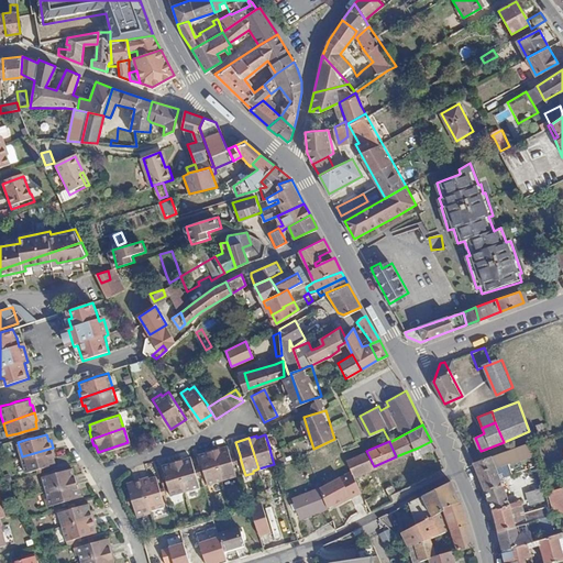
[(421,454),(434,448),(431,441),(418,448),(421,454)]
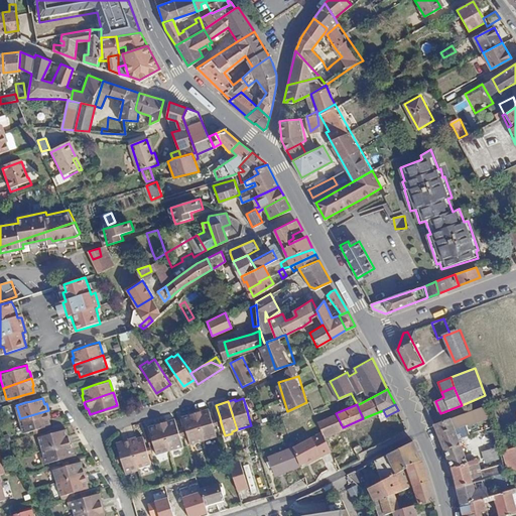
[(197,410),(205,440),(218,436),(215,426),(214,421),(209,409),(204,411),(203,409),(197,410)]
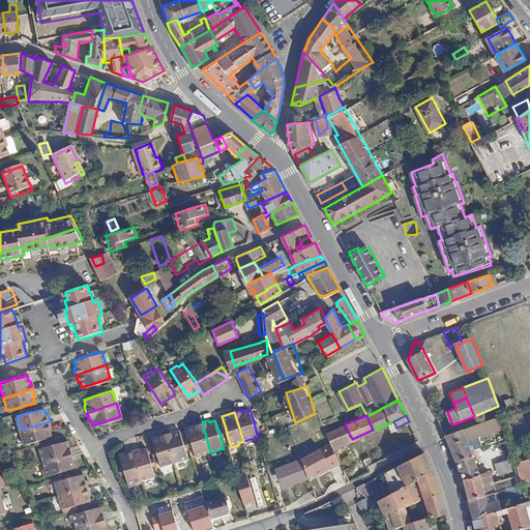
[(50,421),(21,430),(24,443),(34,441),(41,439),(52,436),(50,429),(52,428),(50,421)]
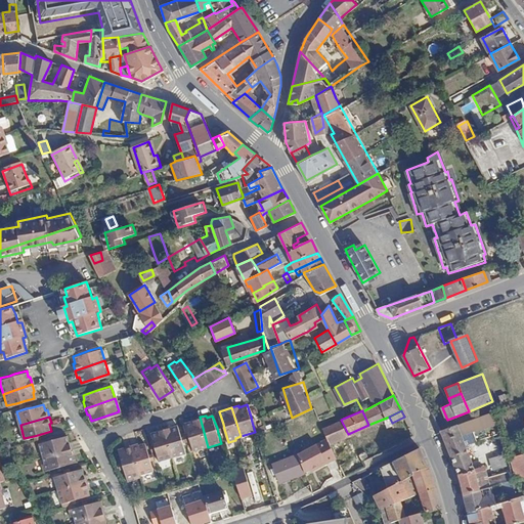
[(194,450),(208,447),(200,417),(191,420),(192,421),(185,424),(189,436),(191,441),(194,450)]
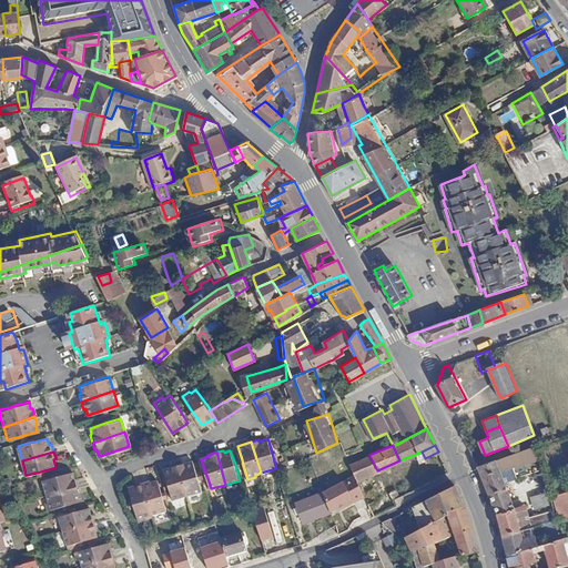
[(350,465),(356,480),(376,472),(377,470),(369,455),(366,457),(351,465),(350,465)]
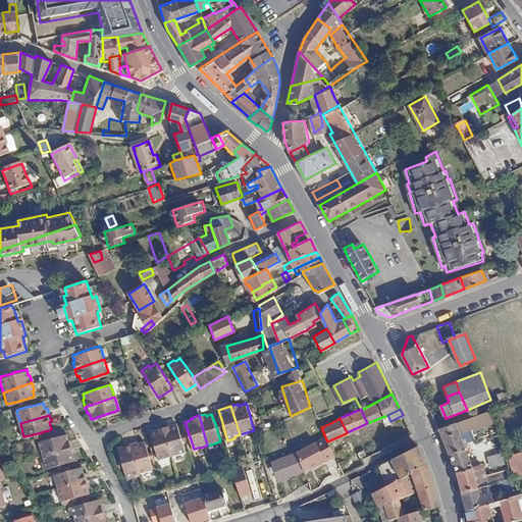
[(470,429),(467,418),(438,428),(455,469),(462,493),(477,489),(510,480),(508,472),(485,478),(481,466),(472,469),(459,434),(470,429)]
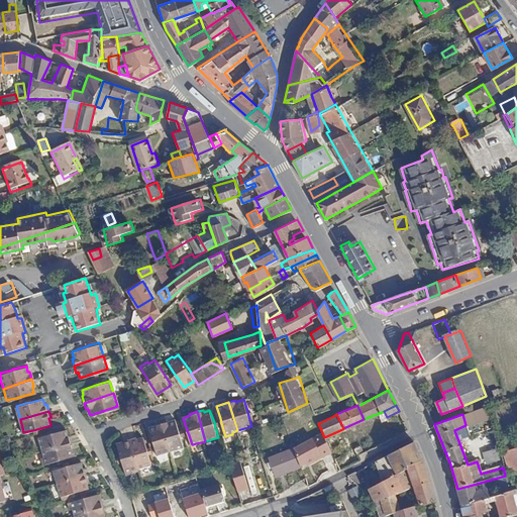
[(162,422),(171,451),(184,447),(181,438),(180,433),(176,420),(169,422),(169,420),(162,422)]
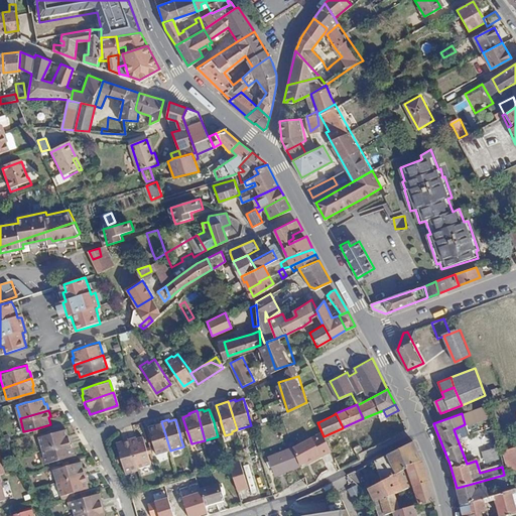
[(156,456),(170,450),(161,421),(154,423),(155,425),(148,427),(152,439),(154,445),(156,456)]
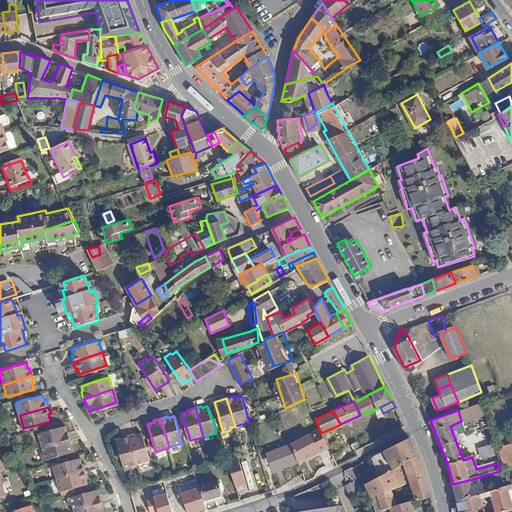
[(39,432),(42,445),(71,436),(69,430),(67,431),(65,424),(54,427),(48,429),(39,432)]
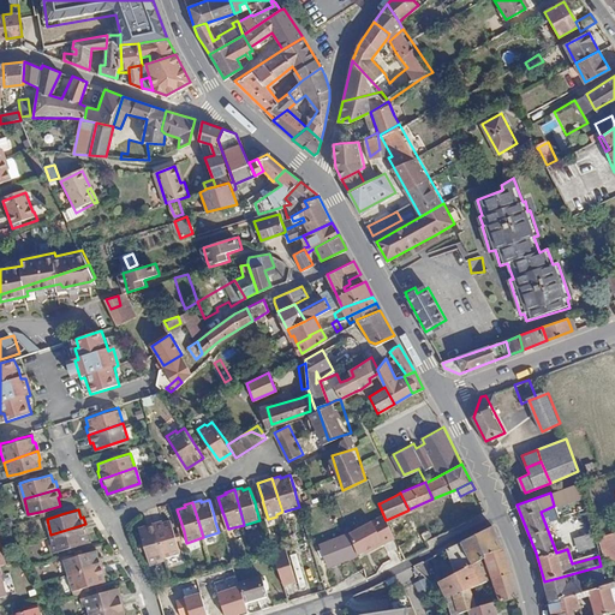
[(155,524),(166,557),(180,553),(178,541),(175,535),(171,521),(165,523),(165,520),(155,524)]
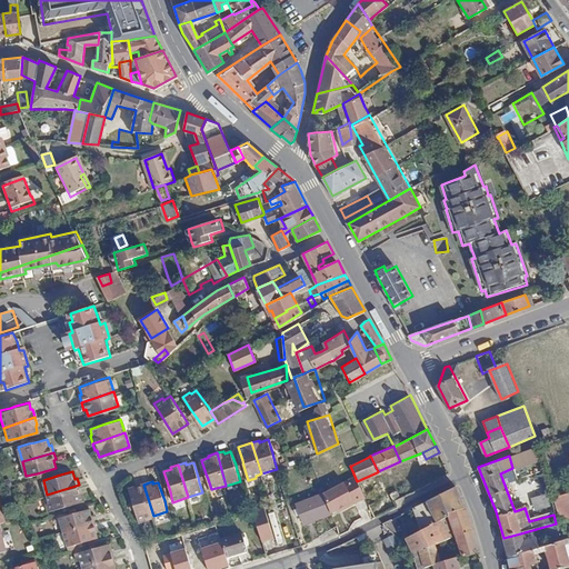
[(359,486),(368,505),(372,502),(365,483),(359,486)]
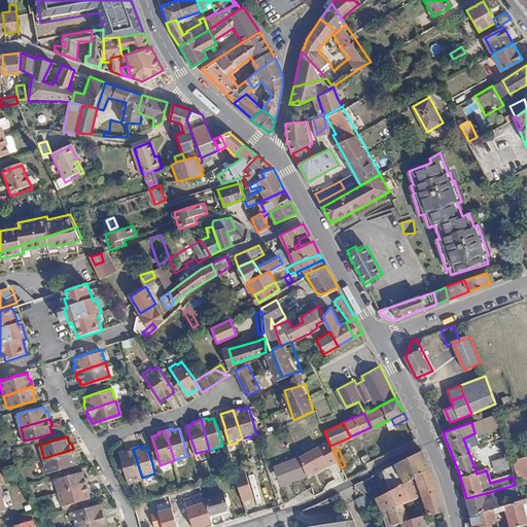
[(44,472),(58,469),(64,467),(77,463),(73,449),(43,458),(45,464),(43,466),(44,472)]
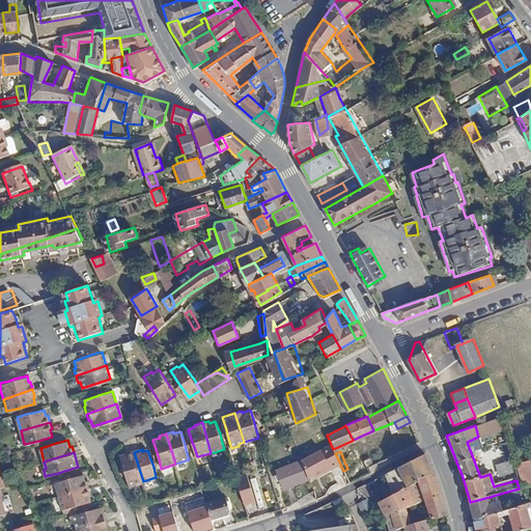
[(138,483),(143,481),(134,452),(121,455),(126,469),(127,475),(131,488),(138,486),(138,483)]
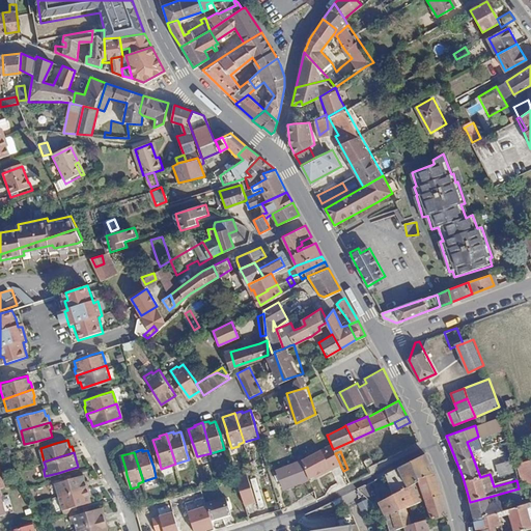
[(424,452),(385,473),(393,493),(420,482),(419,480),(434,474),(424,452)]
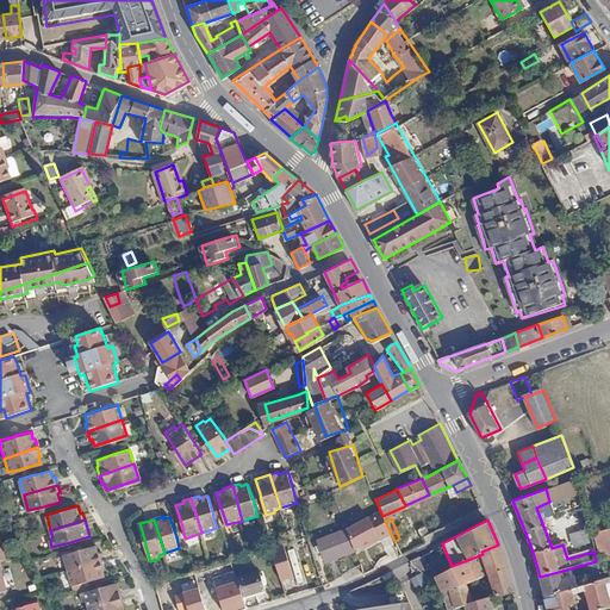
[(589,530),(586,523),(573,528),(574,535),(589,530)]
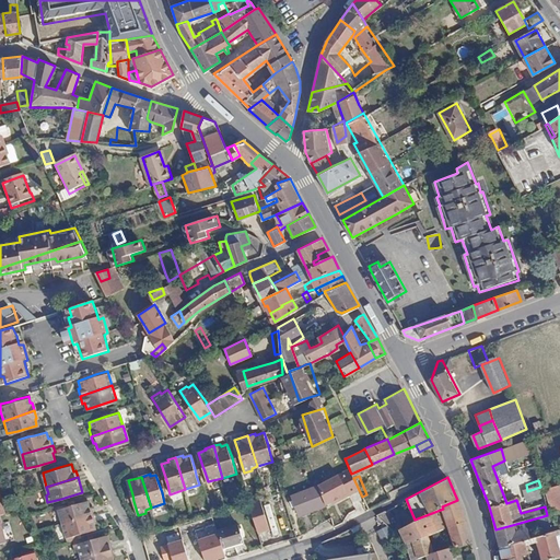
[(299,513),(325,503),(318,483),(292,493),(299,513)]
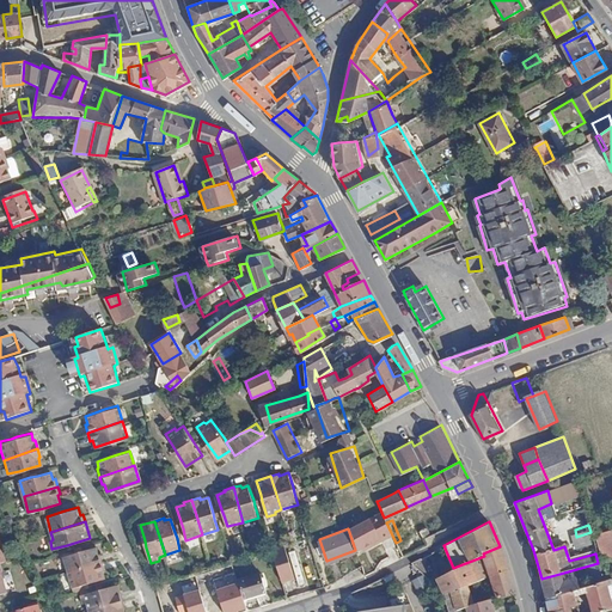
[(611,530),(597,533),(601,558),(611,556),(611,530)]
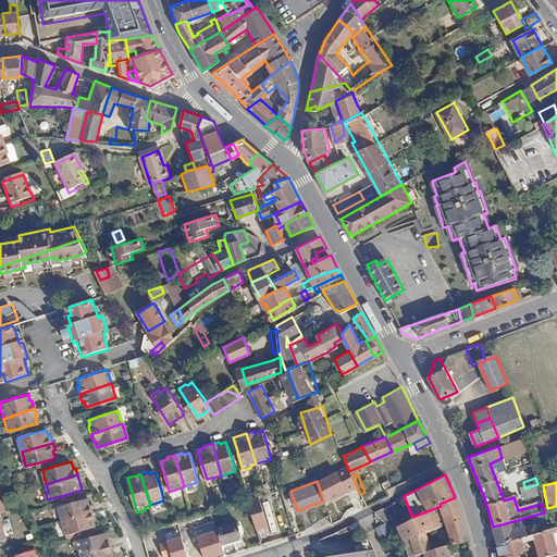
[(373,487),(379,498),(385,495),(380,484),(373,487)]
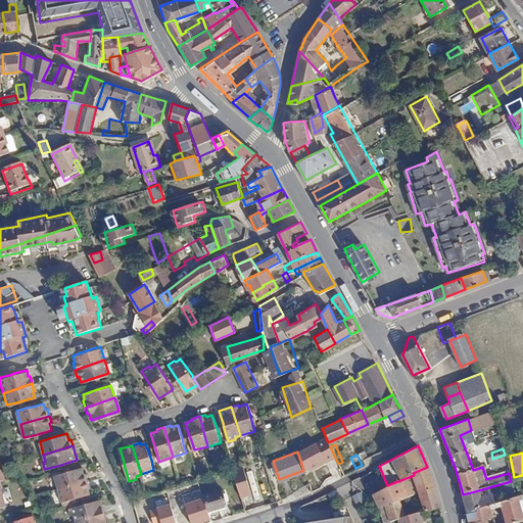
[(505,455),(492,459),(491,459),(493,469),(507,465),(505,455)]
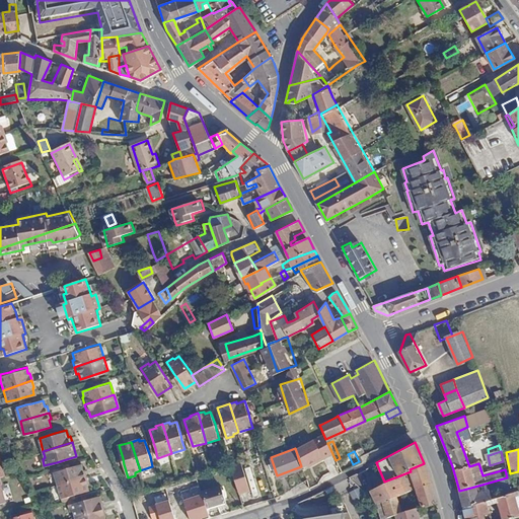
[(336,460),(341,470),(353,464),(348,454),(340,458),(336,460)]
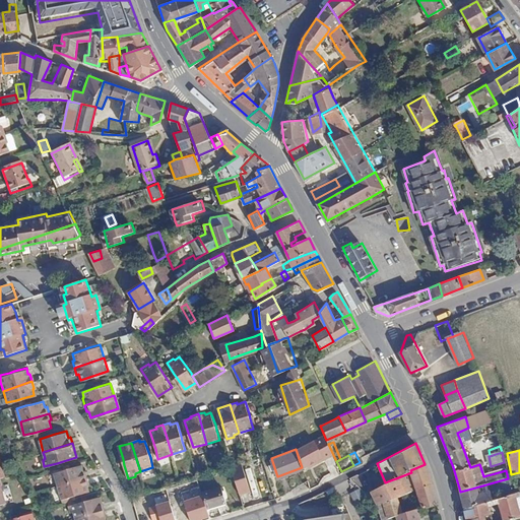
[(53,472),(57,484),(86,476),(84,470),(82,470),(80,463),(69,467),(63,469),(53,472)]
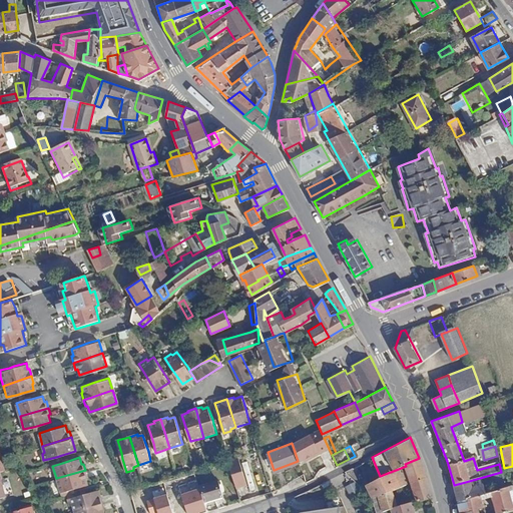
[(368,482),(373,496),(393,488),(410,481),(425,475),(419,458),(405,464),(406,466),(380,476),(368,482)]
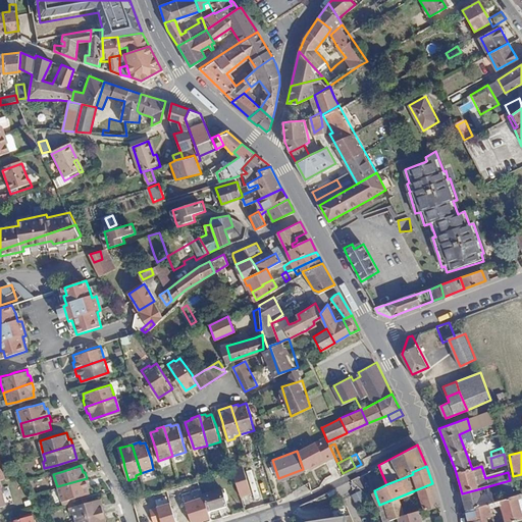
[(87,478),(57,486),(60,501),(71,498),(77,496),(89,491),(88,486),(89,485),(87,478)]
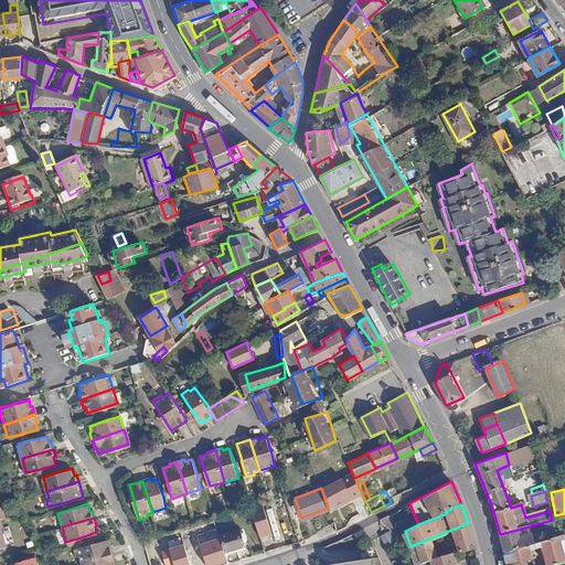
[(262,545),(275,541),(269,522),(256,525),(262,545)]
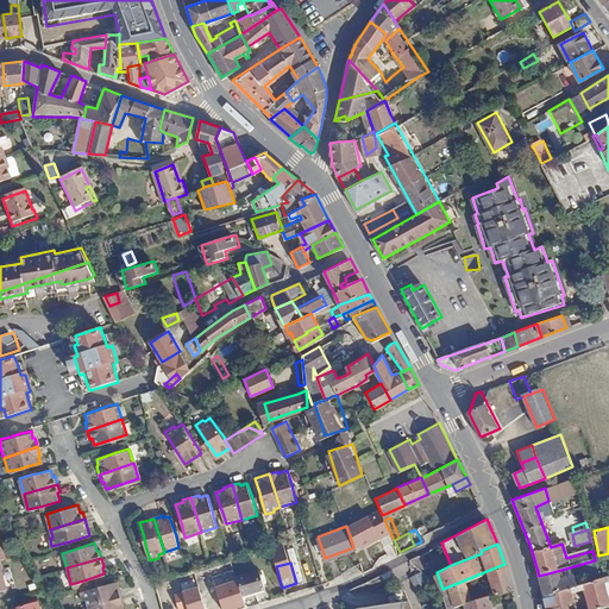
[(487,571),(494,592),(512,586),(504,564),(487,571)]
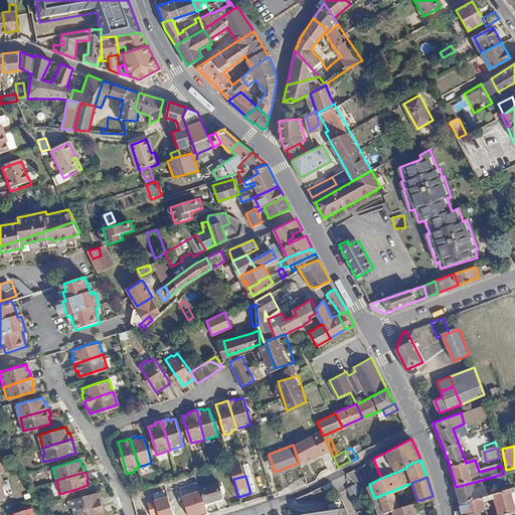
[(198,487),(204,503),(222,497),(216,481),(198,487)]
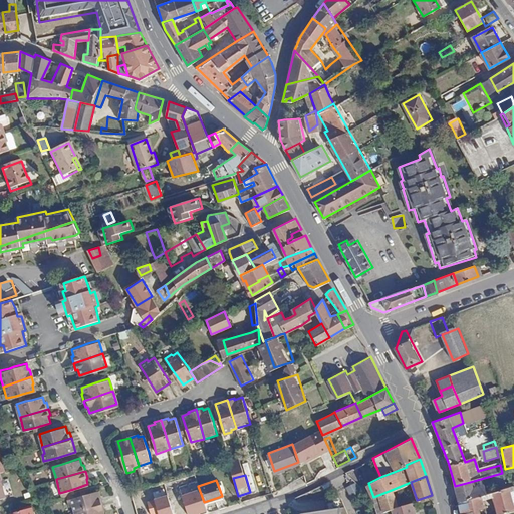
[(470,482),(455,486),(459,503),(487,495),(485,486),(472,489),(470,482)]
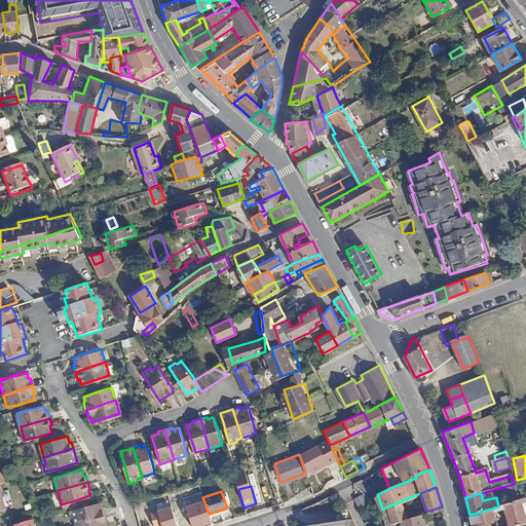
[(525,498),(498,506),(470,515),(473,525),(489,525),(488,523),(496,521),(495,516),(494,513),(501,511),(504,510),(509,525),(516,525),(525,523),(525,520),(522,505),(525,504),(525,498)]
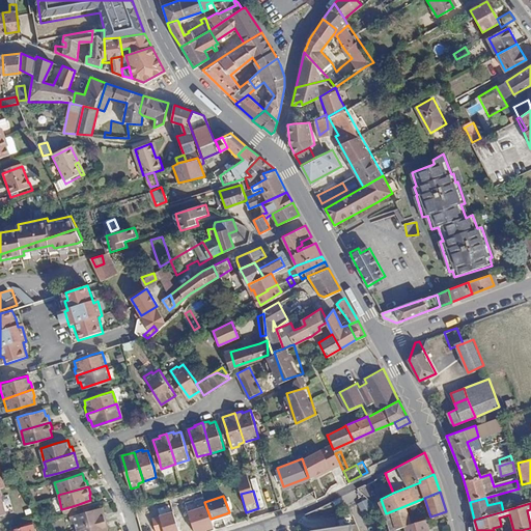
[(177,530),(172,505),(158,508),(162,530),(177,530)]
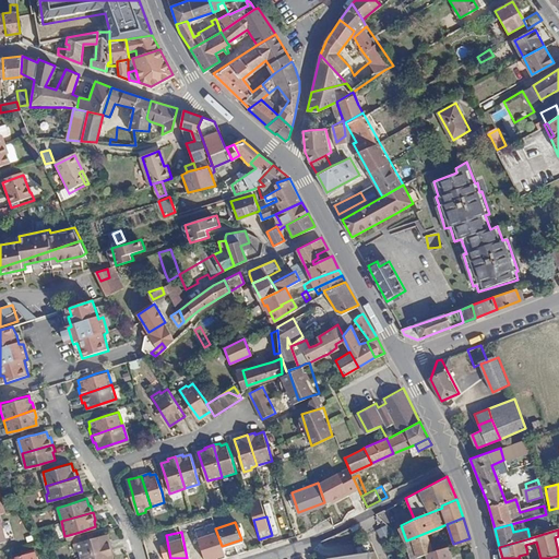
[(411,556),(426,551),(433,549),(428,532),(406,540),(411,556)]
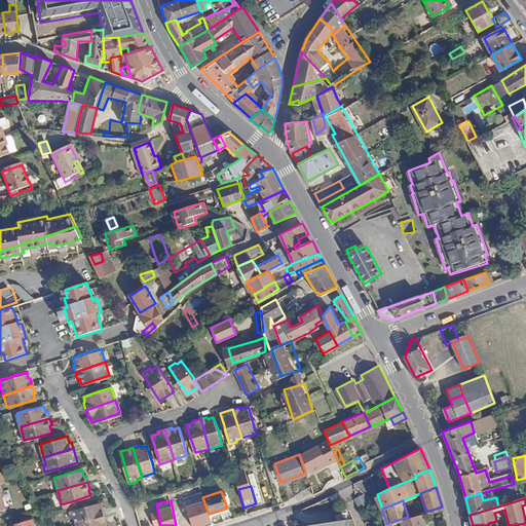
[(73,517),(75,523),(105,514),(101,501),(87,504),(81,506),(68,511),(70,518),(73,517)]
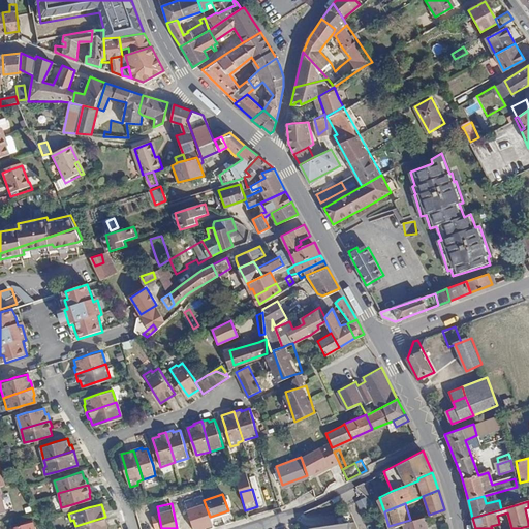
[(431,520),(445,517),(444,509),(429,515),(431,520)]
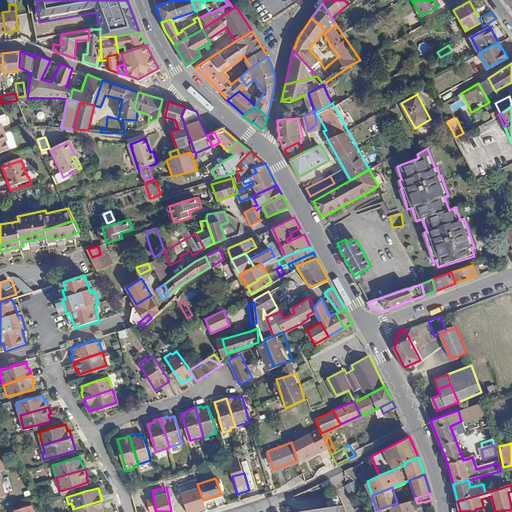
[(390,505),(392,511),(414,511),(411,499),(397,503),(390,505)]
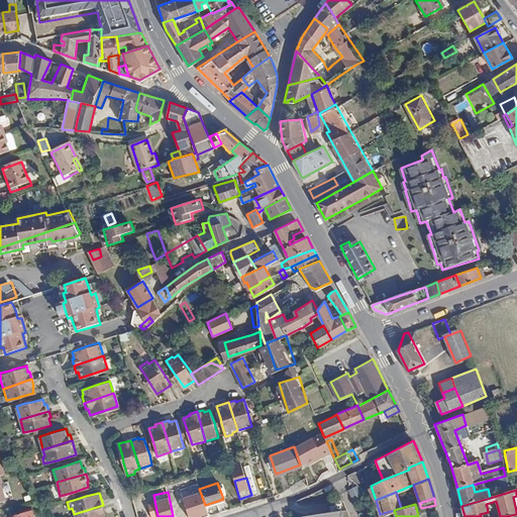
[(74,514),(74,516),(104,516),(103,512),(104,511),(103,505),(74,514)]
